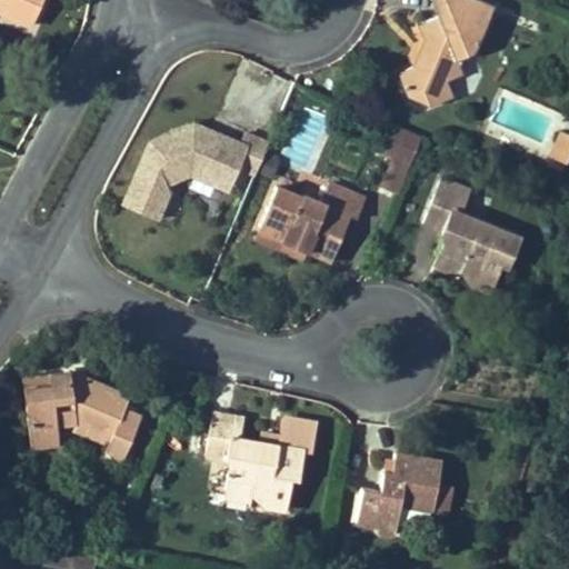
[(0,0),(0,10),(32,25),(42,0),(0,0)]
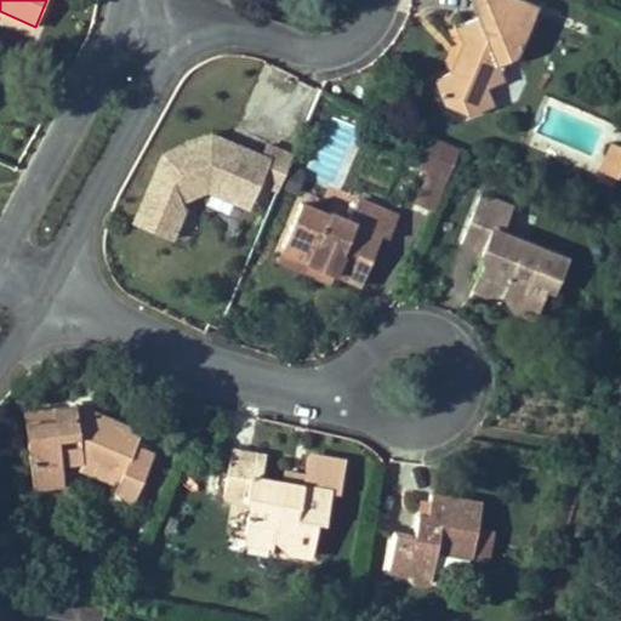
[(517,56),(539,5),(527,0),(485,0),(478,18),(456,27),(466,52),(459,69),(433,79),(444,104),(453,101),(465,106),(468,115),(494,106),(488,87),(505,80),(499,63),(517,56)]
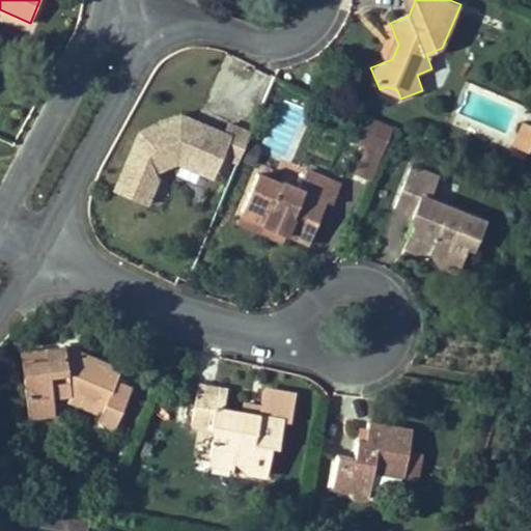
[(402,0),(409,16),(415,0),(402,0)]
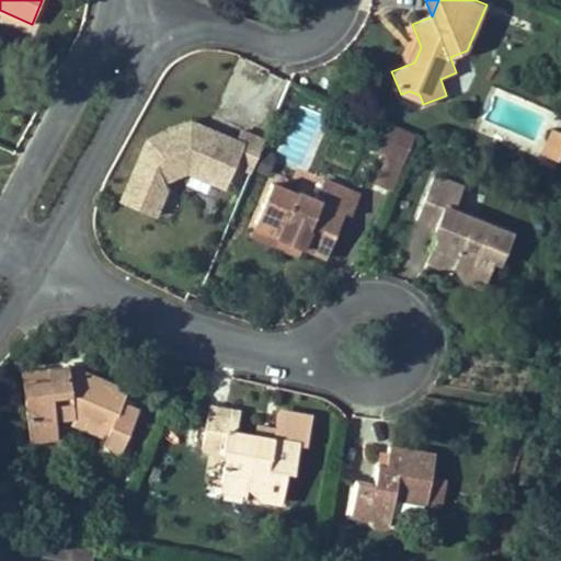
[(403,161),(415,134),(384,121),(371,148),(387,155),(403,161)]
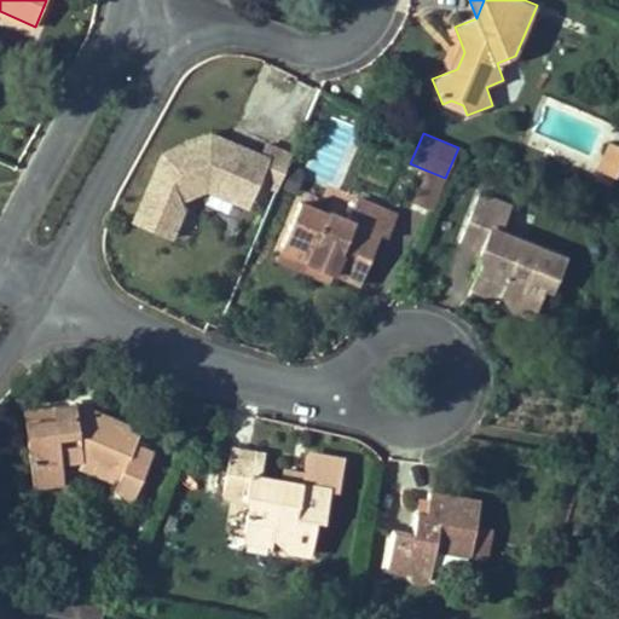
[(277,189),(291,155),(266,144),(261,156),(238,146),(236,151),(226,148),(229,142),(210,134),(163,154),(181,198),(207,189),(230,198),(233,191),(253,198),(260,181),(277,189)]
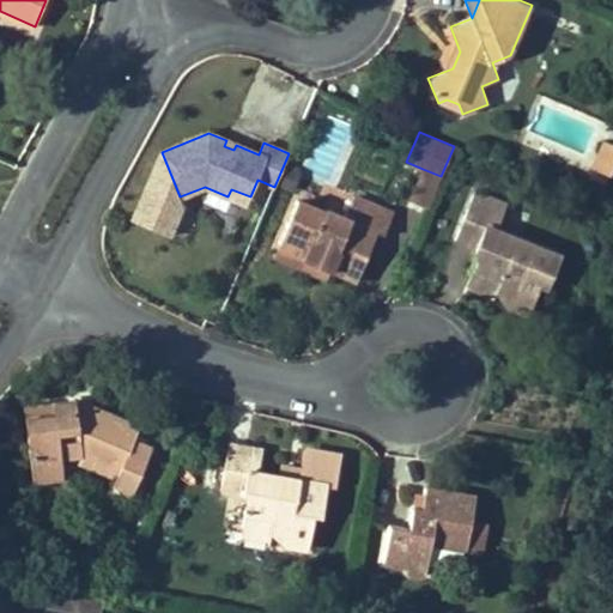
[(234,150),(236,145),(226,140),(224,146),(234,150)]
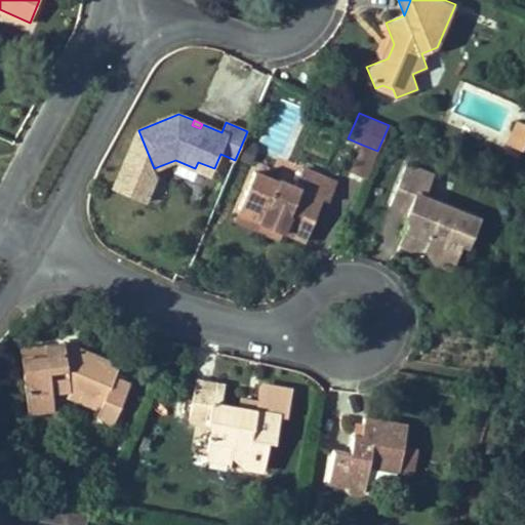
[(522,150),(524,143),(524,122),(518,120),(508,144),(522,150)]
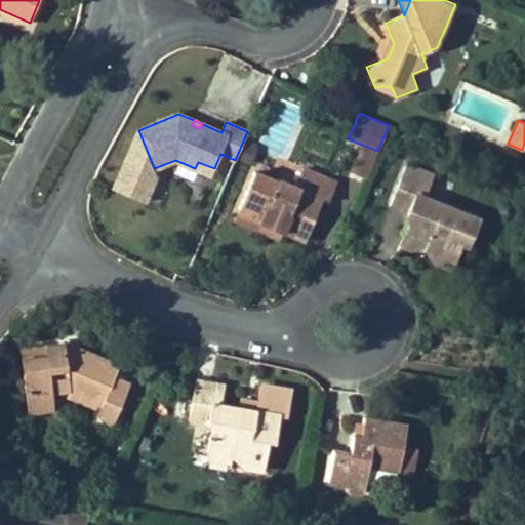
[(154,168),(138,130),(114,187),(147,201),(158,174),(154,168)]
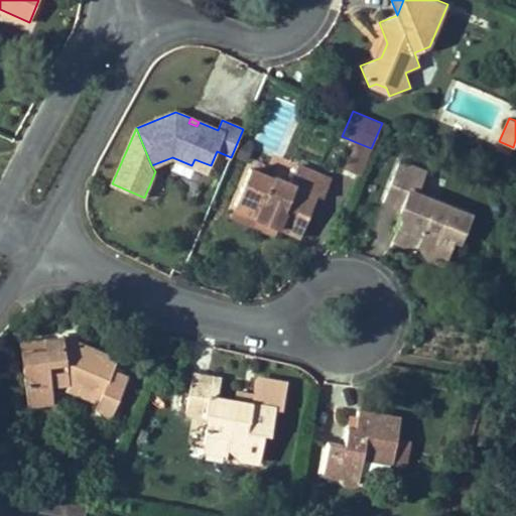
[(246,159),(252,145),(243,141),(237,155),(246,159)]
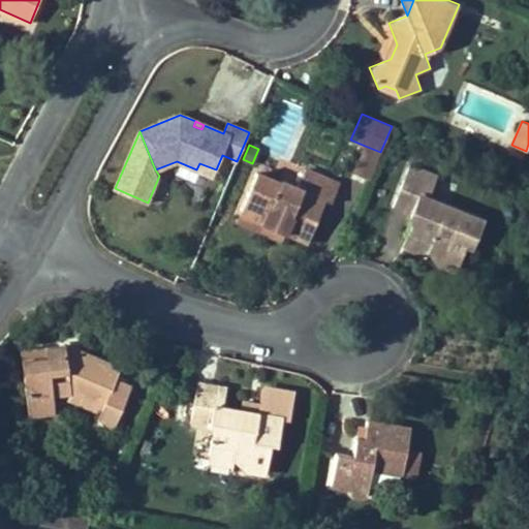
[(369,180),(380,152),(365,146),(353,174),(369,180)]
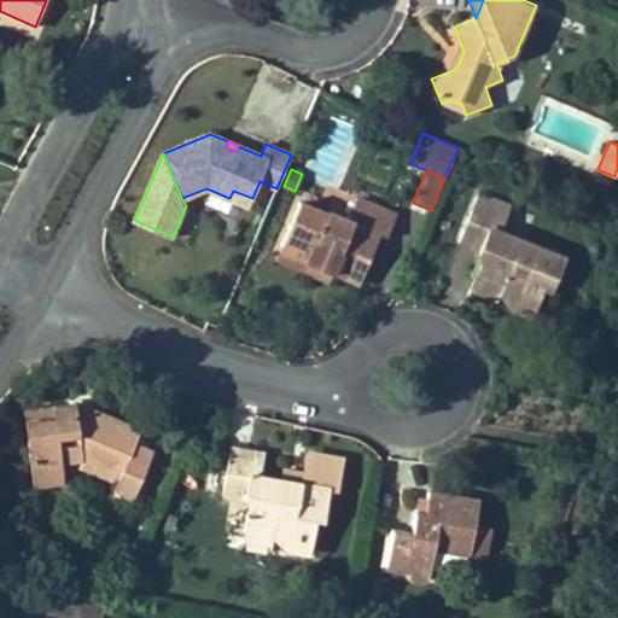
[(249,207),(252,198),(233,191),(229,198),(249,207)]
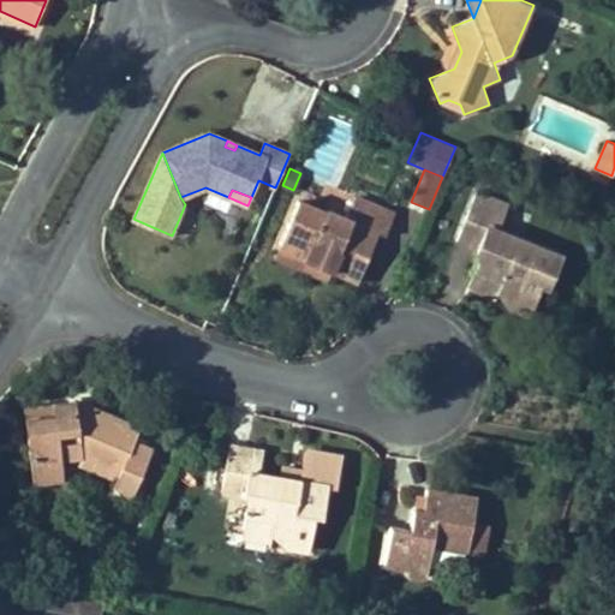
[(549,287),(562,256),(499,231),(508,206),(476,192),(457,240),(482,251),(470,281),(497,292),(513,298),(509,305),(531,314),(542,285),(549,287)]
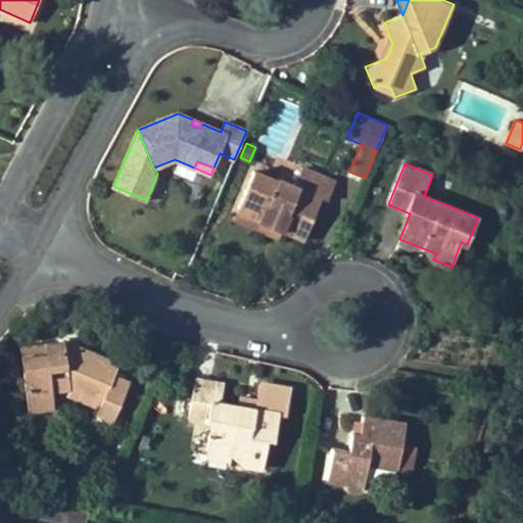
[(310,242),(327,200),(331,202),(339,184),(301,168),(294,185),(279,179),(278,181),(275,187),(266,183),(269,177),(253,171),(237,208),(238,209),(262,220),(260,222),(281,231),(282,230),(310,242)]
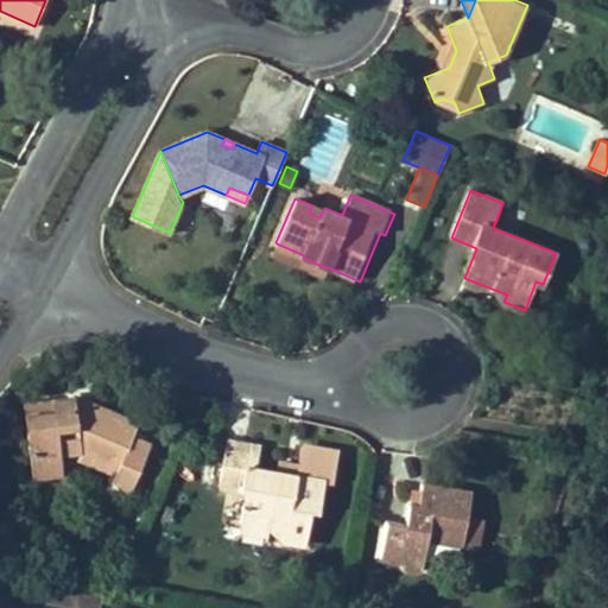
[(320,217),(323,210),(312,206),(309,213),(320,217)]
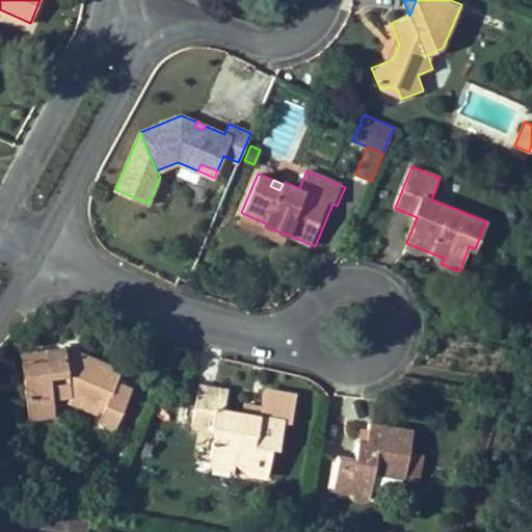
[(266,223),(242,213),(238,222),(284,242),(286,235),(265,225),(266,223)]
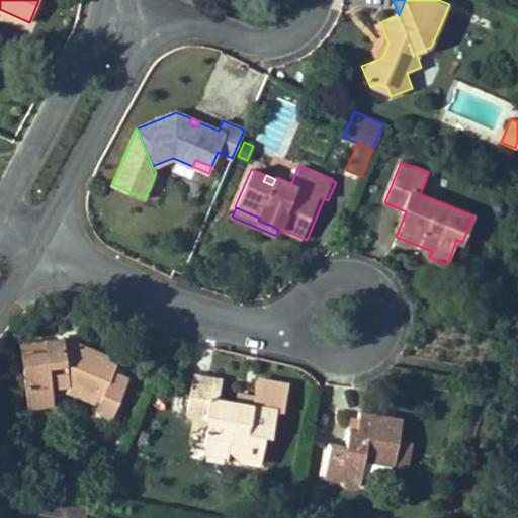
[(416,252),(419,246),(396,237),(394,243),(416,252)]
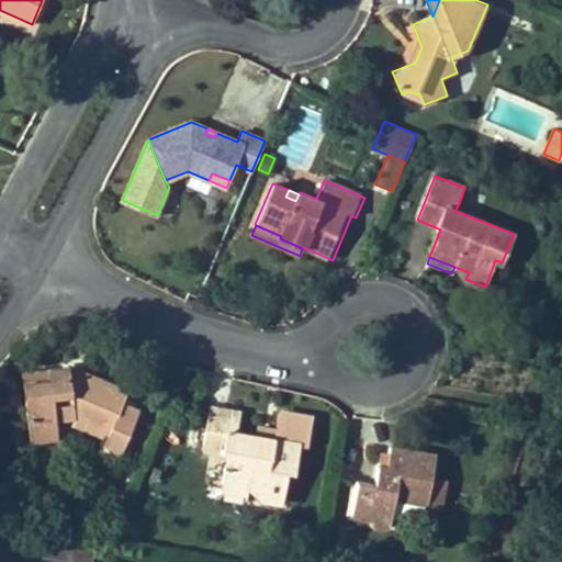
[(138,411),(122,404),(127,392),(85,374),(80,384),(70,380),(68,367),(48,370),(49,381),(25,383),(23,384),(29,431),(31,431),(55,428),(56,428),(55,419),(74,417),(78,419),(109,433),(105,438),(101,448),(119,456),(138,411)]
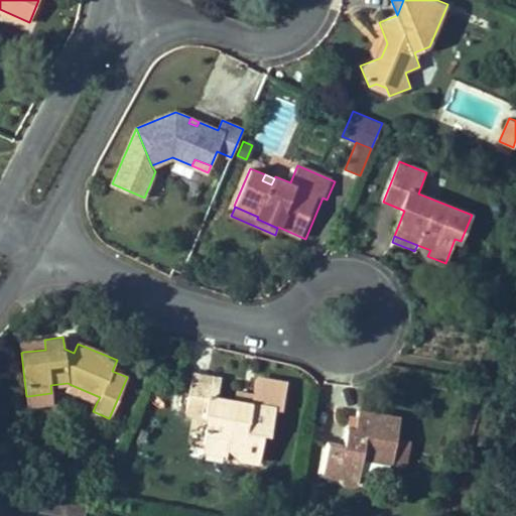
[(78,344),(62,337),(65,349),(74,353),(78,344)]
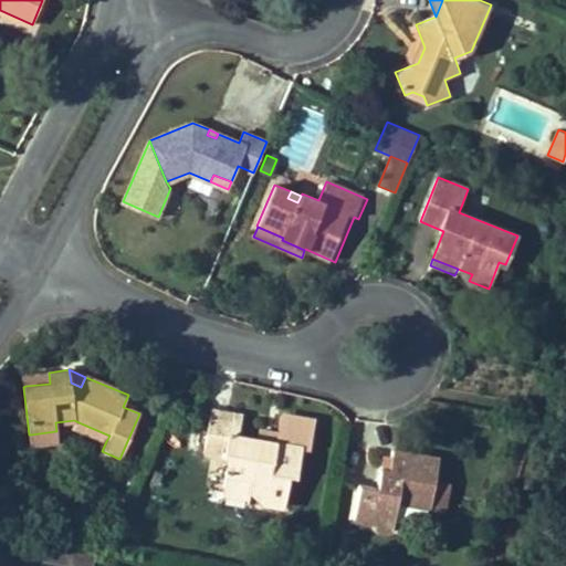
[(50,384),(49,373),(24,376),(25,386),(50,384)]
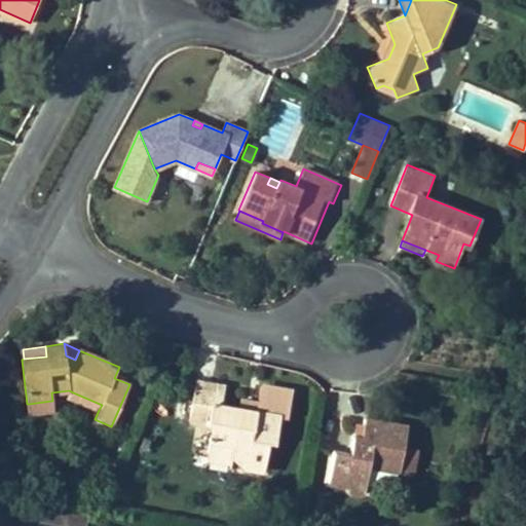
[(275,443),(280,416),(288,418),(293,391),(261,385),(258,403),(257,411),(239,408),(222,405),(225,386),(196,381),(189,421),(213,425),(208,452),(232,456),(247,459),(245,466),(264,471),(269,442),(275,443)]
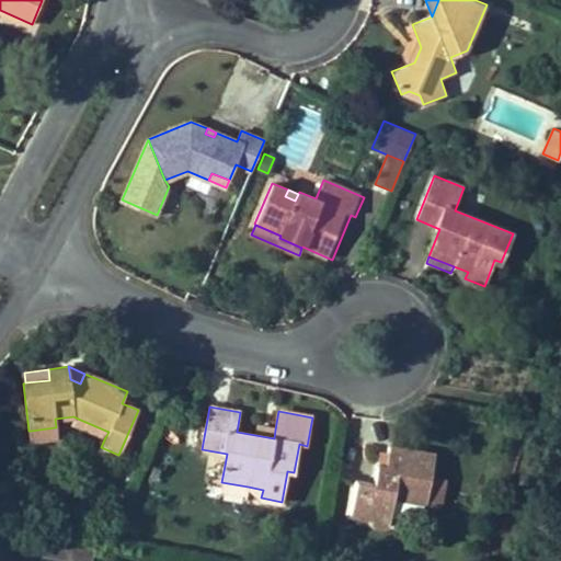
[(109,432),(78,419),(76,424),(105,437),(109,432)]
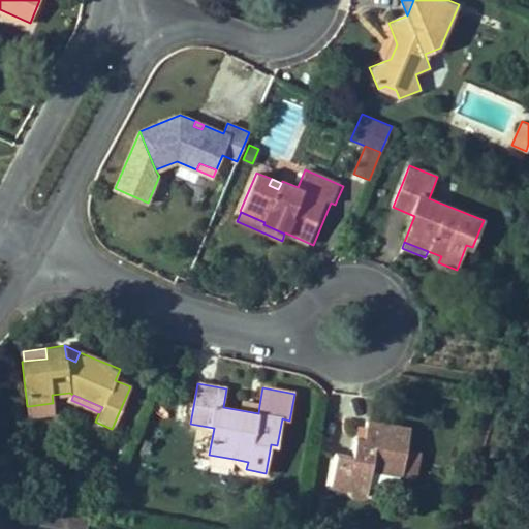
[(258,413),(259,405),(242,402),(241,410),(258,413)]
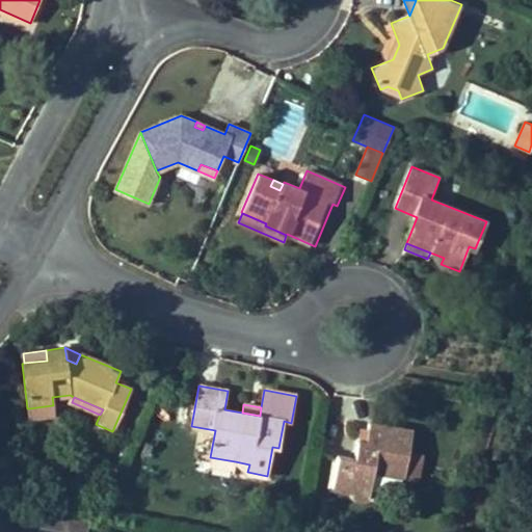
[(53,415),(52,405),(29,408),(30,418),(53,415)]
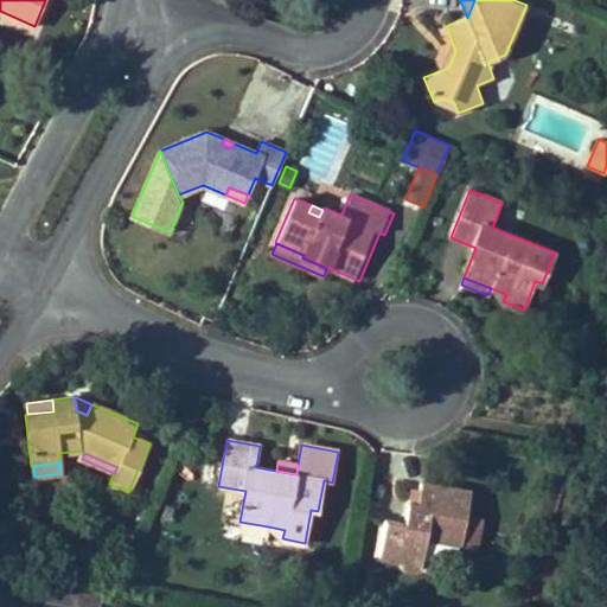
[(420,491),(417,504),(408,503),(404,523),(385,521),(379,555),(402,560),(403,563),(404,567),(408,569),(411,570),(415,569),(419,567),(423,558),(455,564),(457,558),(462,558),(467,555),(470,550),(468,545),(465,542),(461,541),(466,516),(471,492),(421,483),(420,491)]
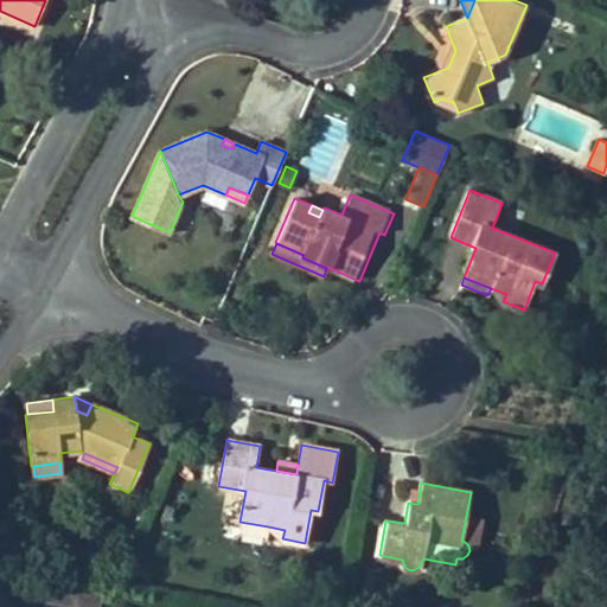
[(417,504),(420,491),(410,489),(408,503),(417,504)]
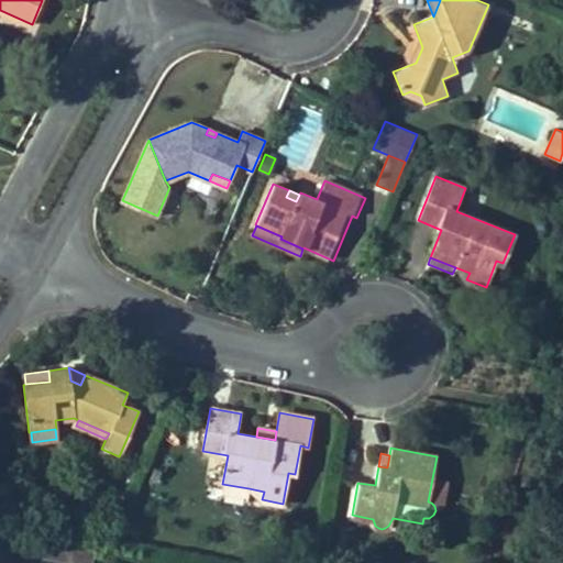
[(441,504),(444,481),(432,478),(428,501),(431,503),(441,504)]
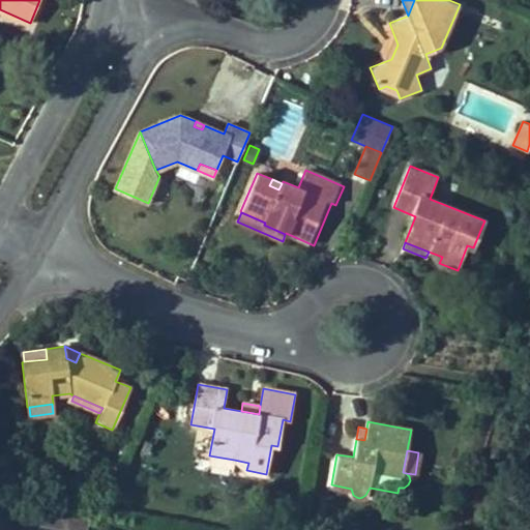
[(232,470),(234,460),(209,455),(207,466),(232,470)]
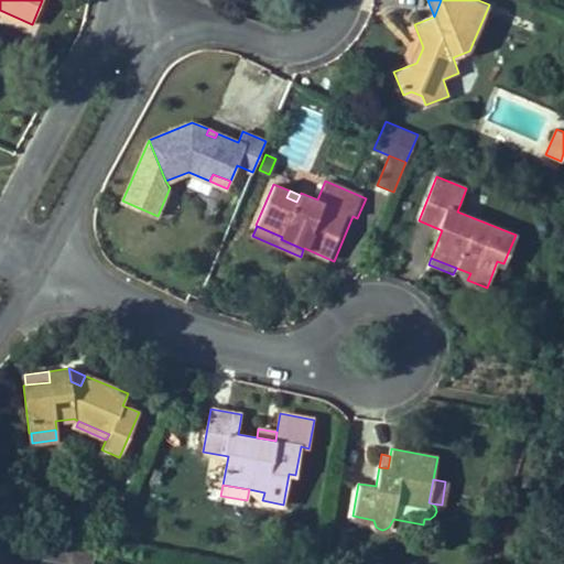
[(69,563),(73,545),(29,538),(24,563),(69,563)]
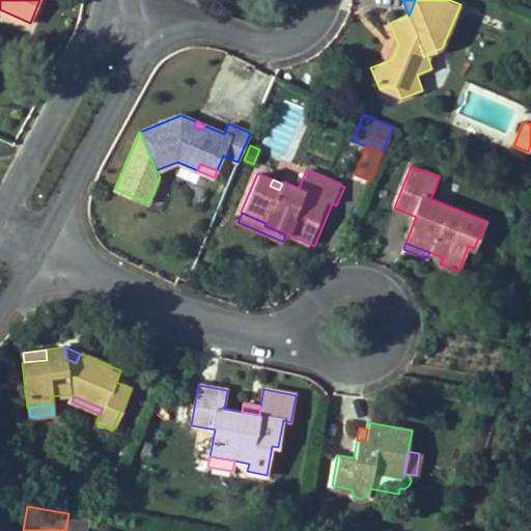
[(85,530),(88,516),(68,513),(65,530),(85,530)]
